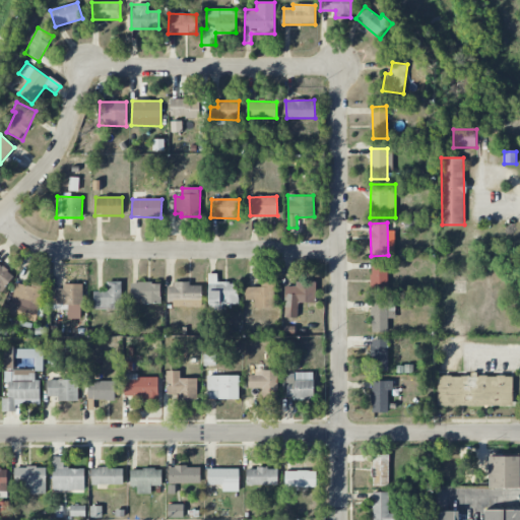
[(387,261),(371,261),(371,293),(387,293),(387,261)]
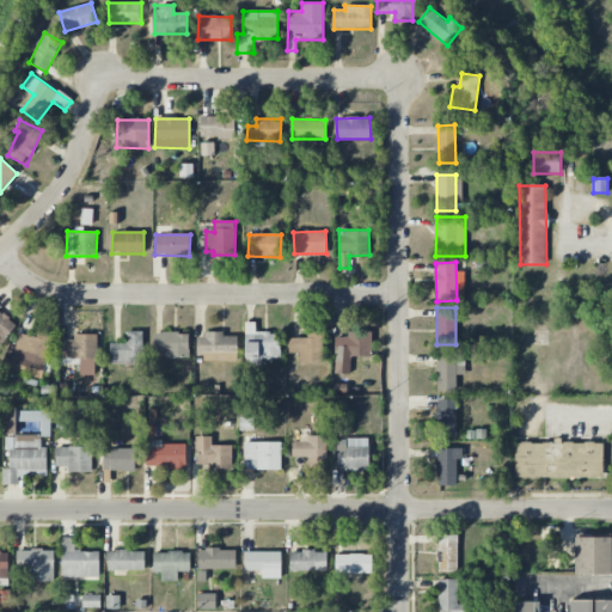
[(16,324),(0,311),(0,343),(0,344),(16,324)]
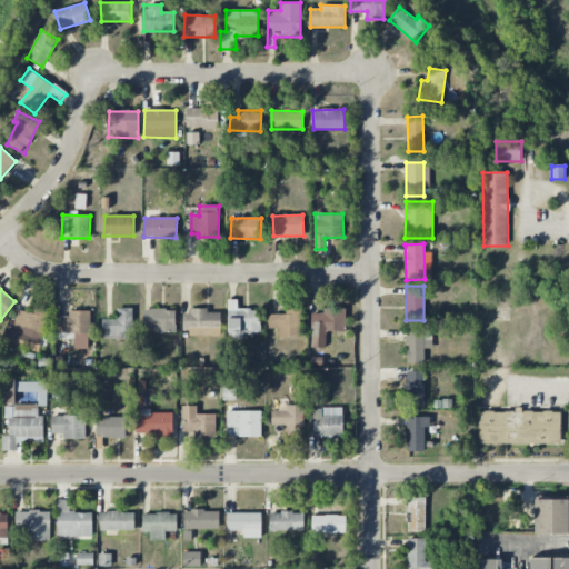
[(242,332),(261,332),(260,309),(238,309),(237,299),(228,299),(229,340),(242,339),(242,332)]
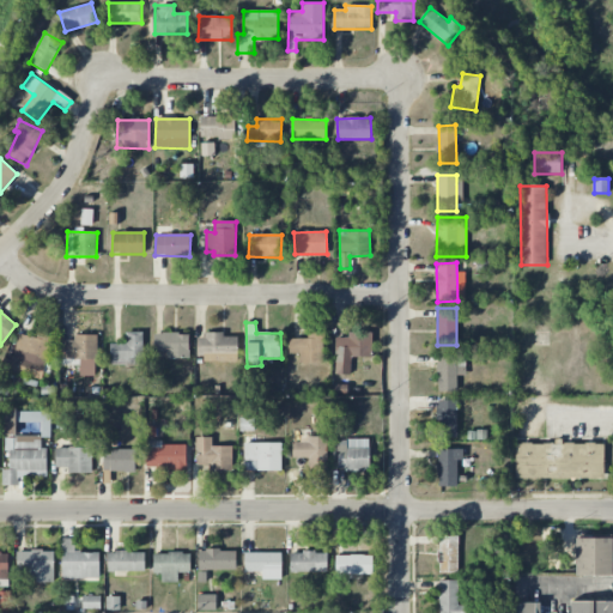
[(43,380),(53,335),(38,332),(36,338),(18,334),(10,372),(43,380)]
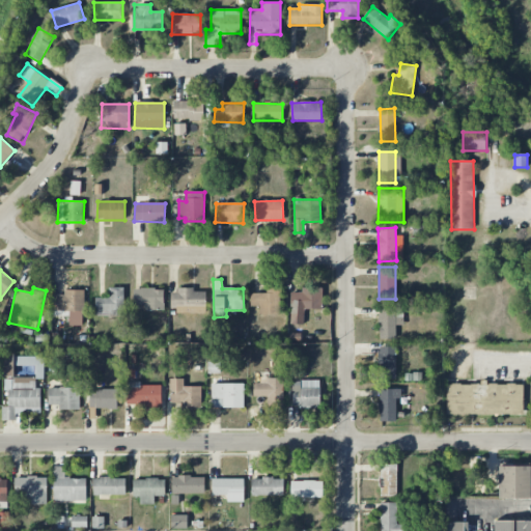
[(124,315),(123,287),(109,287),(109,298),(95,298),(95,315),(124,315)]
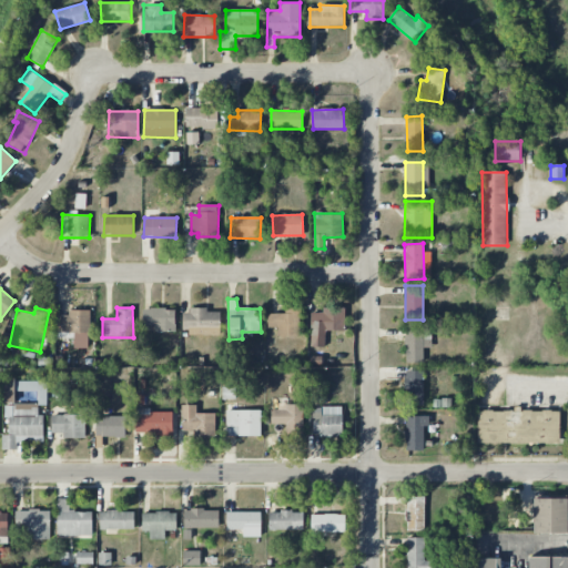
[(267,313),(267,327),(277,327),(277,336),(301,336),(301,308),(285,307),(285,313),(267,313)]
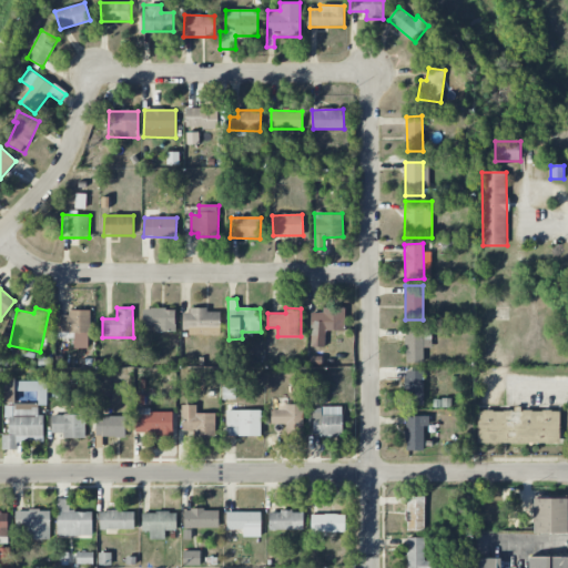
[(175,331),(175,308),(142,310),(143,332),(175,331)]
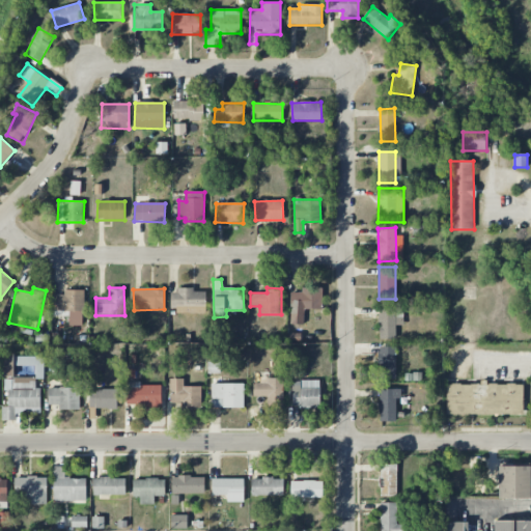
[(170,289),(171,312),(204,312),(204,291),(194,291),(194,289),(170,289)]
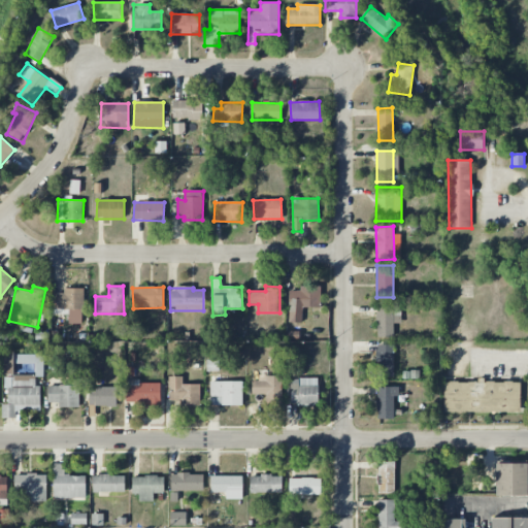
[(84,289),(64,289),(64,293),(53,293),(53,310),(84,310),(84,289)]
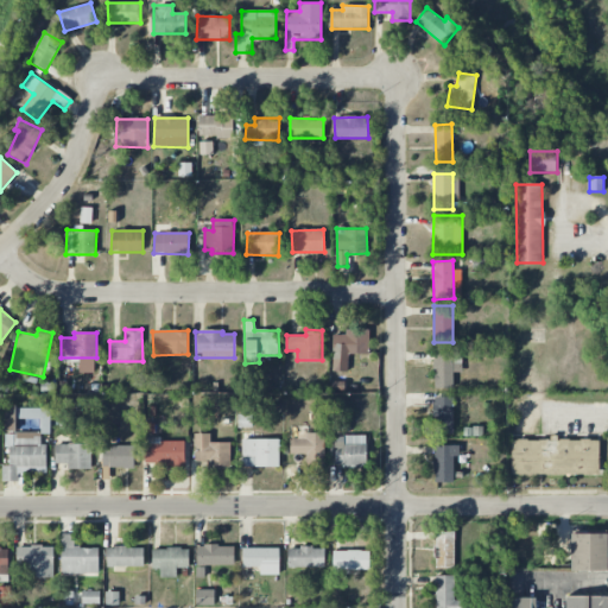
[(369,354),(369,333),(333,333),(333,372),(348,372),(348,354),(369,354)]
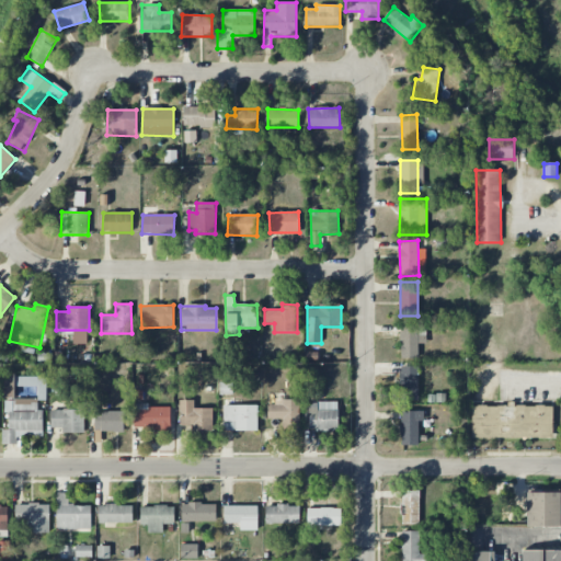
[(419,358),(419,343),(426,343),(426,324),(401,323),(400,358),(419,358)]
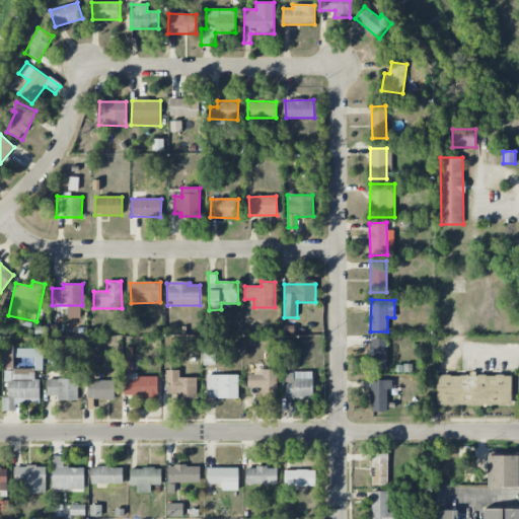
[(387,371),(387,339),(371,339),(370,370),(387,371)]
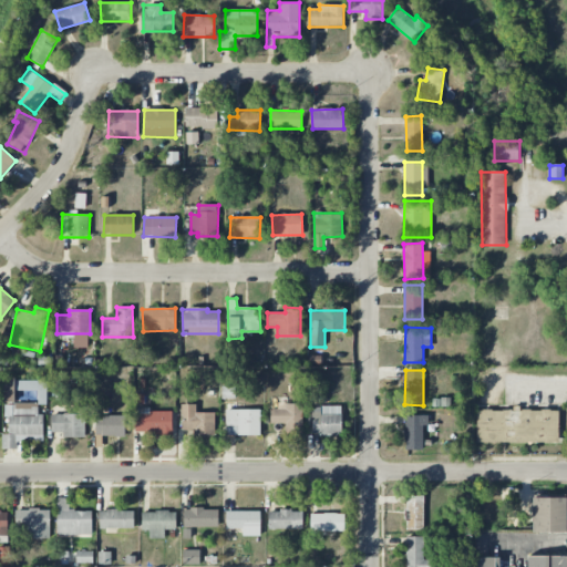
[(4,378),(3,402),(14,402),(14,378),(4,378)]
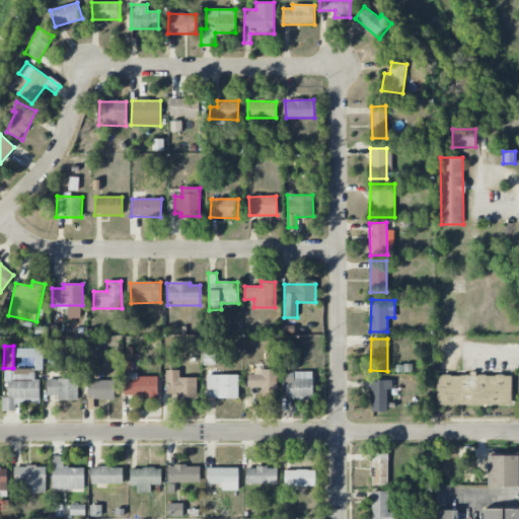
[(43,349),(14,349),(13,357),(35,358),(35,370),(43,370),(43,349)]
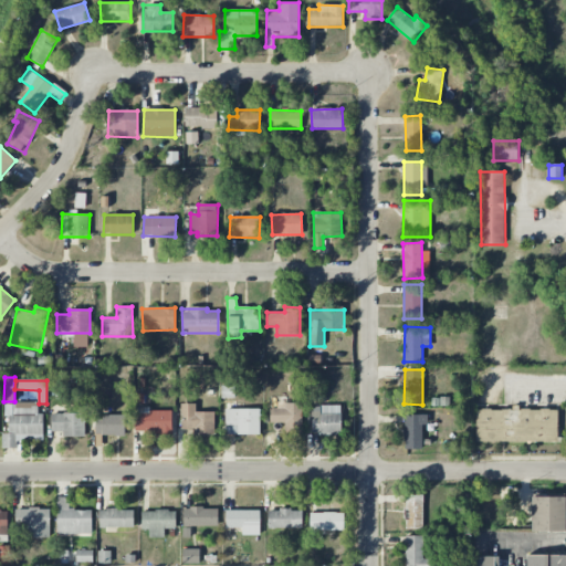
[(2,448),(19,448),(18,440),(43,440),(43,413),(39,413),(39,402),(4,404),(4,416),(9,416),(9,433),(2,433),(2,448)]
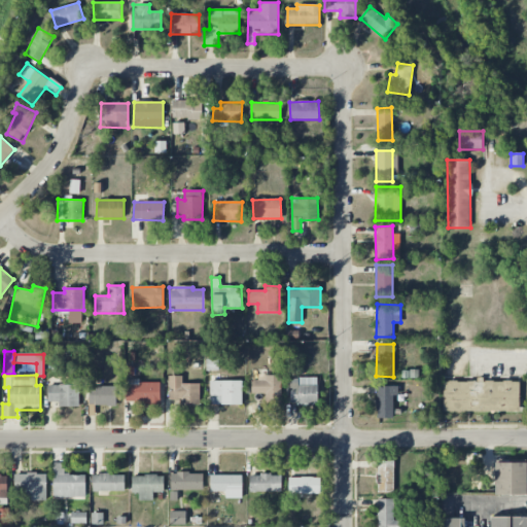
[(200,405),(200,384),(182,383),(182,377),(169,376),(169,405),(200,405)]
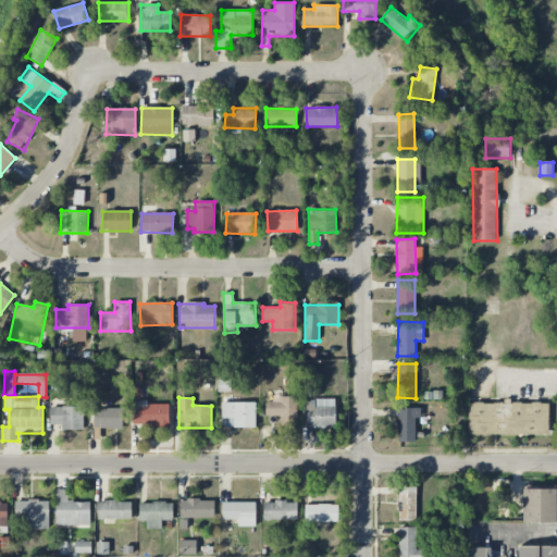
[(265,401),(265,419),(288,419),(288,416),(297,416),(296,397),(280,397),(280,401),(265,401)]
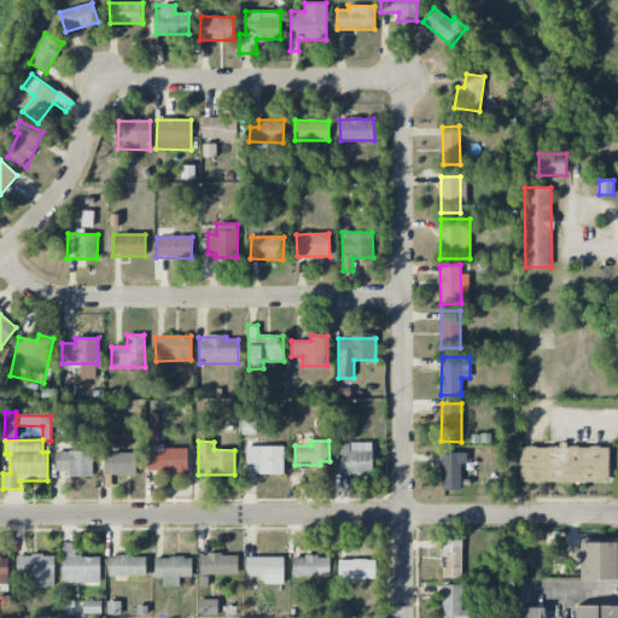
[(372,442),(342,443),(343,476),(373,474),(372,442)]
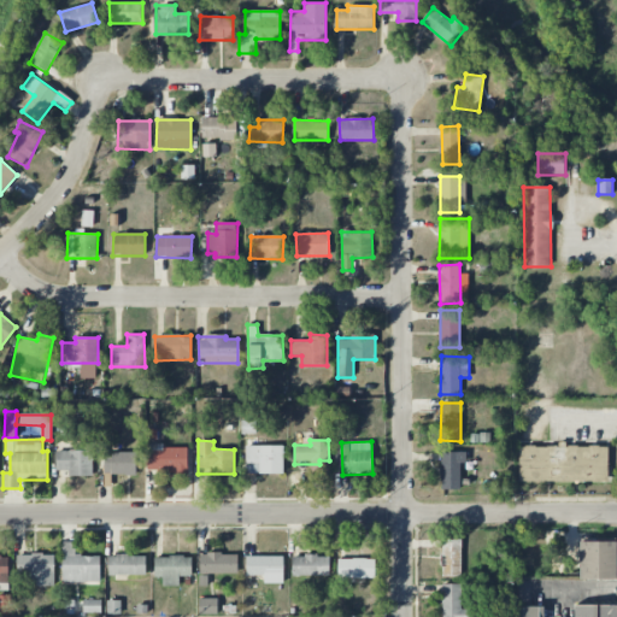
[(188,447),(148,446),(147,470),(171,470),(171,475),(187,475),(188,447)]
